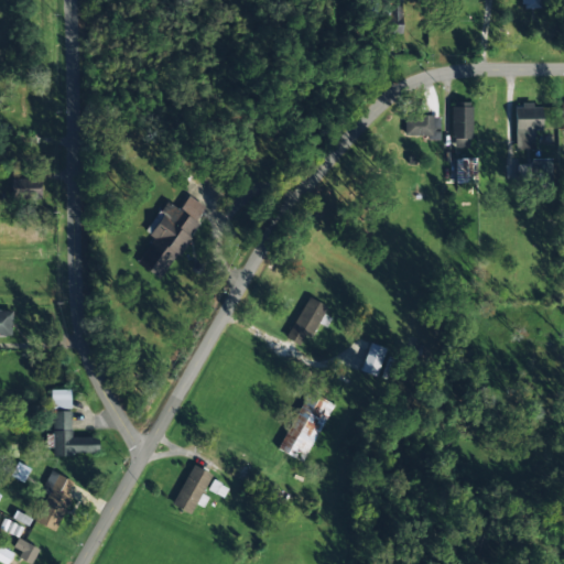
[(400,0),(380,0),(382,36),(402,36),(400,0)]
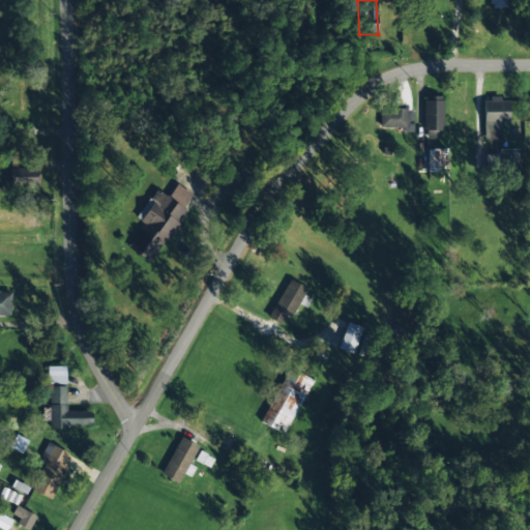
[(489,0),(489,8),(508,8),(507,0),(489,0)]
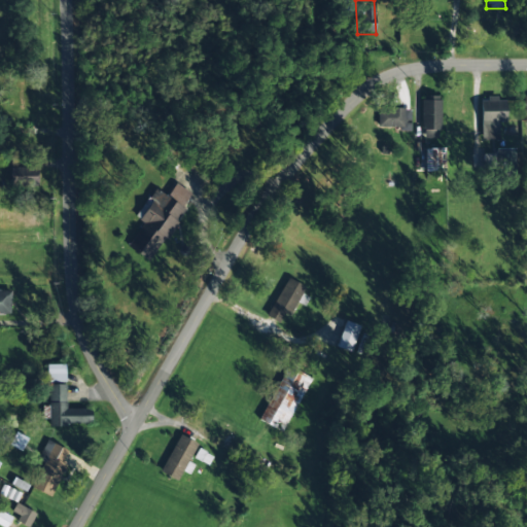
[(421,96),(421,130),(441,130),(441,97),(421,96)]
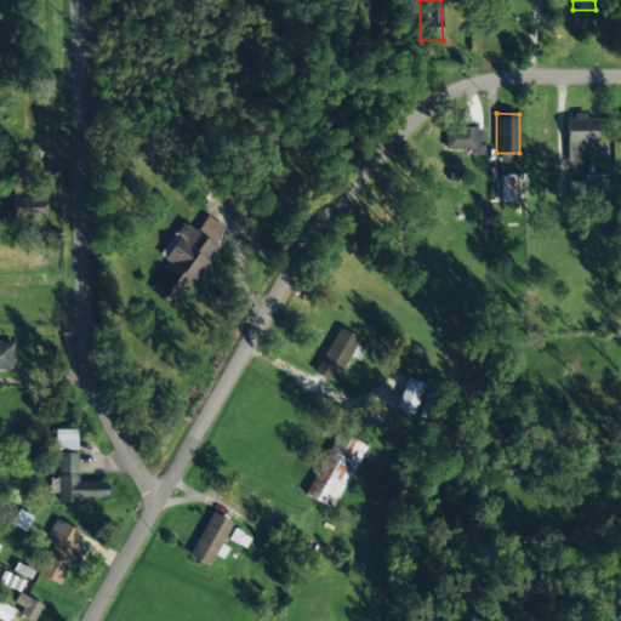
[(565,118),(567,165),(588,165),(588,144),(596,143),(596,117),(565,118)]
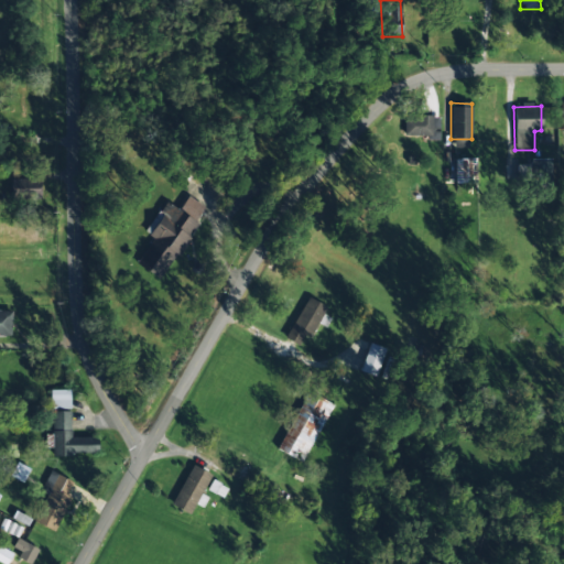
[(438,141),(440,117),(404,116),(403,136),(427,137),(426,140),(438,141)]
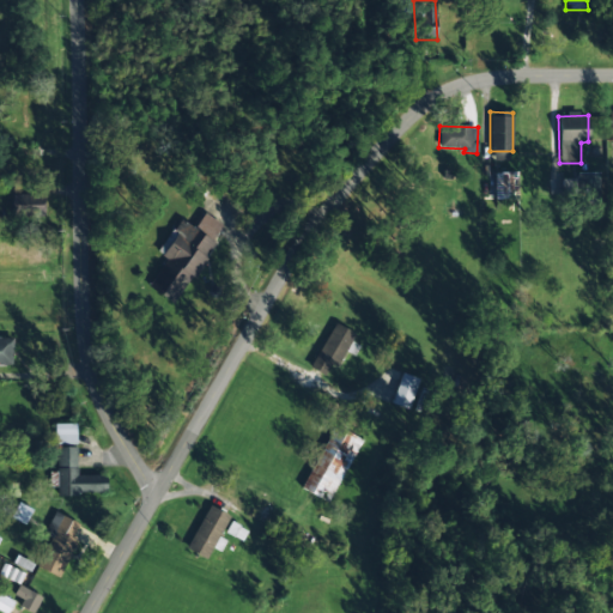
[(516,173),(493,173),(493,200),(517,200),(516,173)]
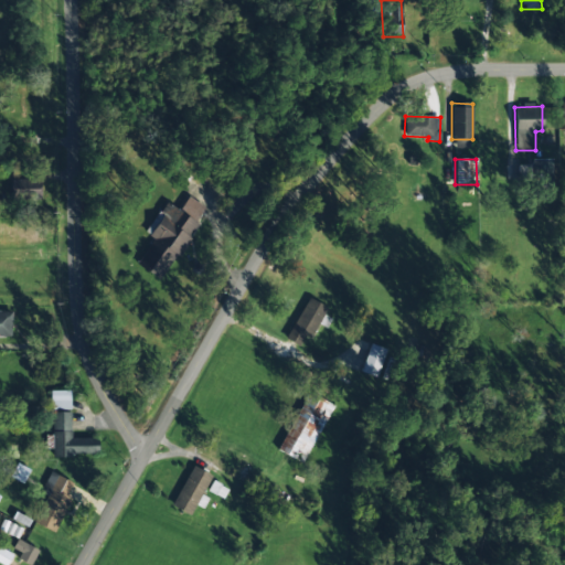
[(531,160),(531,166),(518,166),(519,183),(553,183),(552,159),(531,160)]
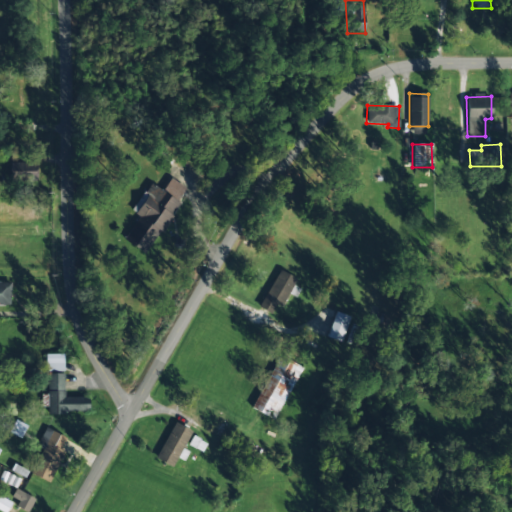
[(150,183),(132,211),(139,216),(123,241),(145,254),(187,189),(170,178),(162,191),(150,183)]
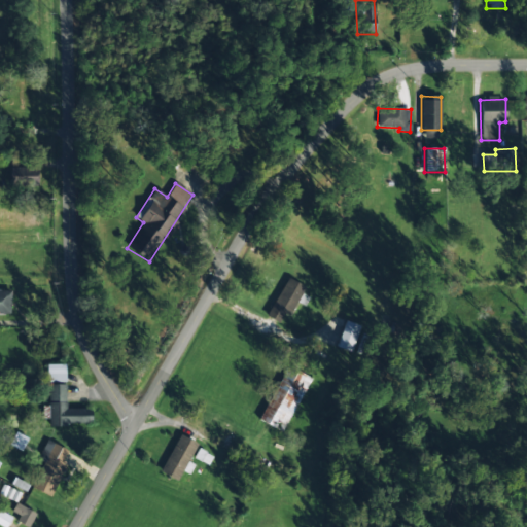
[(266,316),(279,323),(284,313),(288,316),(300,297),(305,287),(287,278),(266,316)]
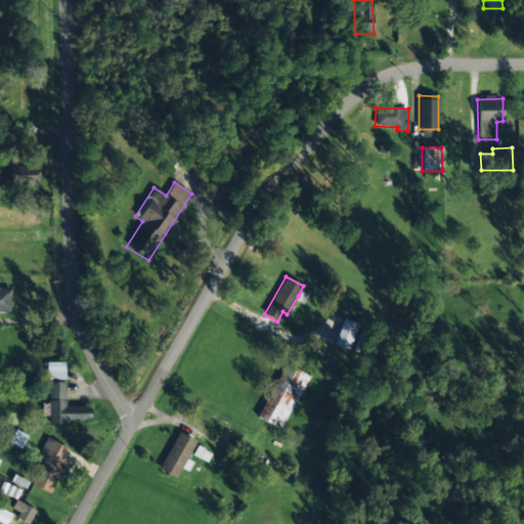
[(10,289),(0,289),(0,312),(10,312),(10,289)]
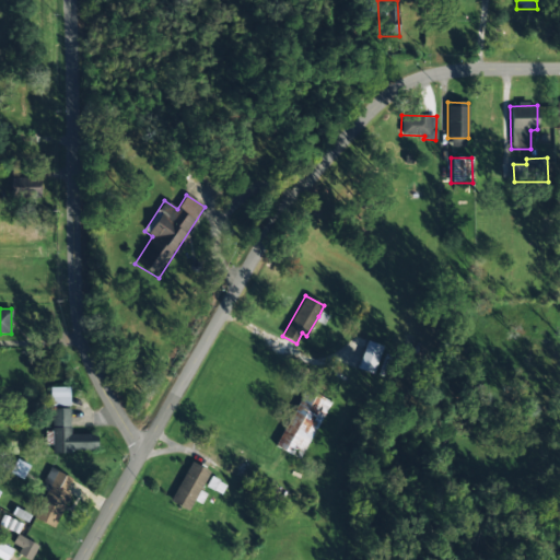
[(373,374),(383,347),(366,341),(357,369),(373,374)]
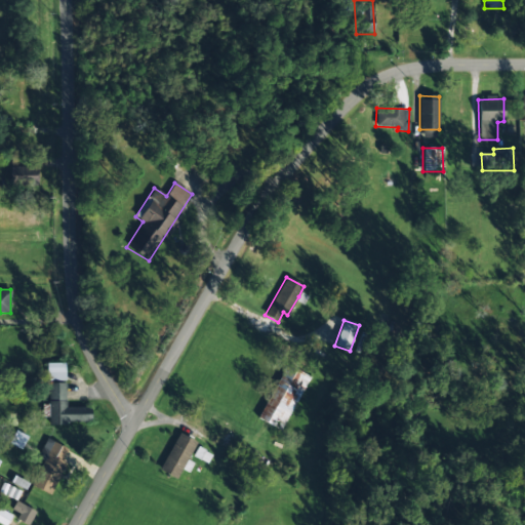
[(65,363),(46,363),(47,381),(66,380),(65,363)]
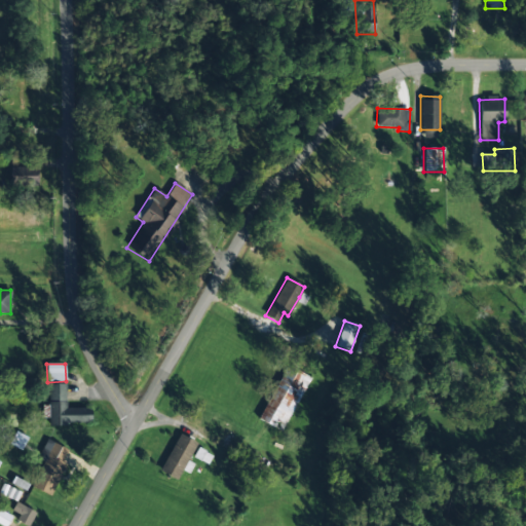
[(258,419),(282,431),(310,377),(287,365),(258,419)]
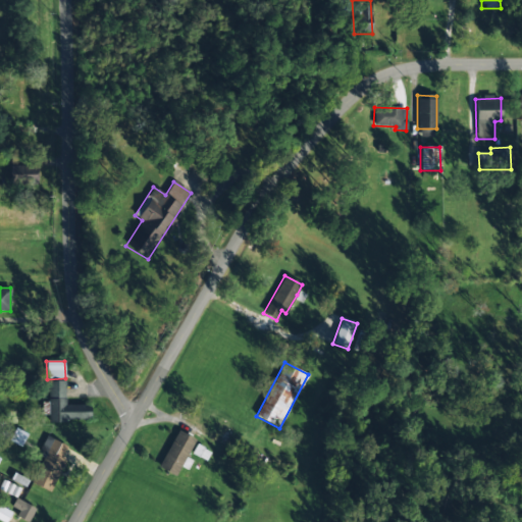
[(64,380),(48,381),(49,421),(91,421),(90,405),(65,405),(64,380)]
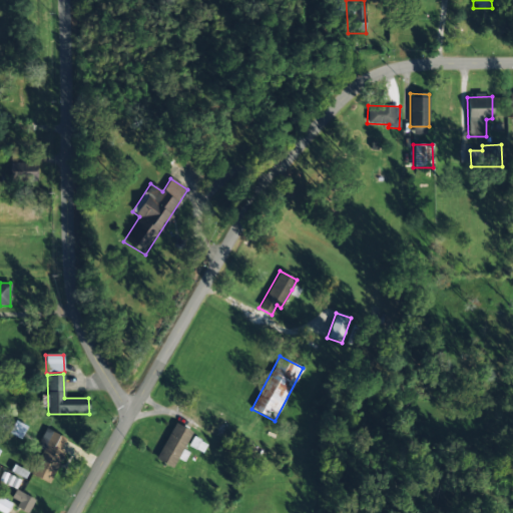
[(9,434),(18,437),(22,426),(14,423),(9,434)]
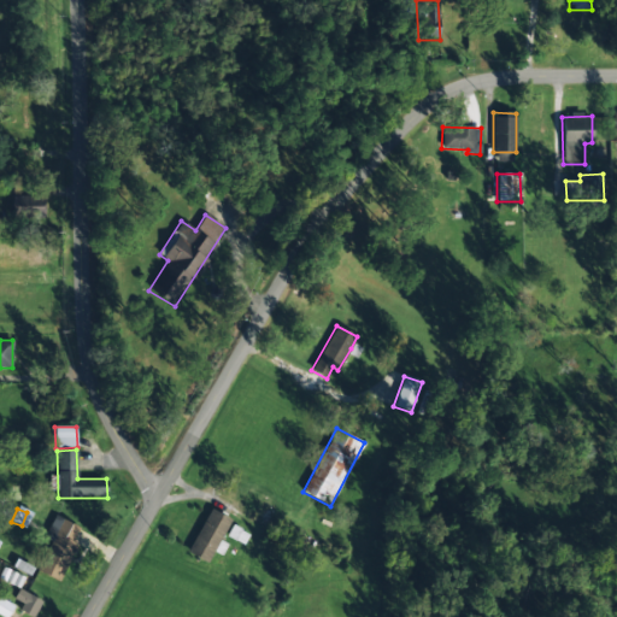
[(227,545),(221,542),(230,518),(207,509),(189,554),(209,562),(213,552),(222,556),(227,545)]
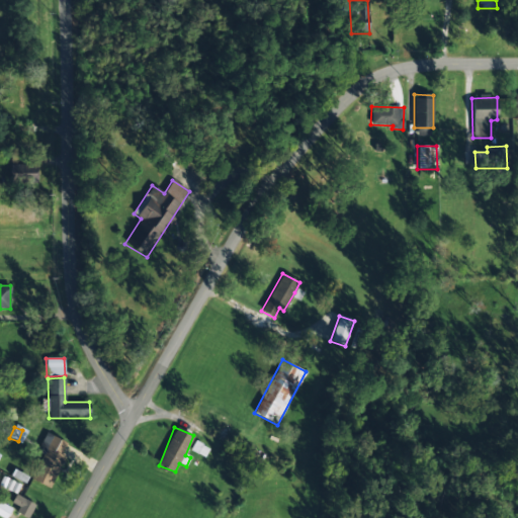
[(42,454),(31,480),(50,488),(69,443),(45,433),(36,451),(42,454)]
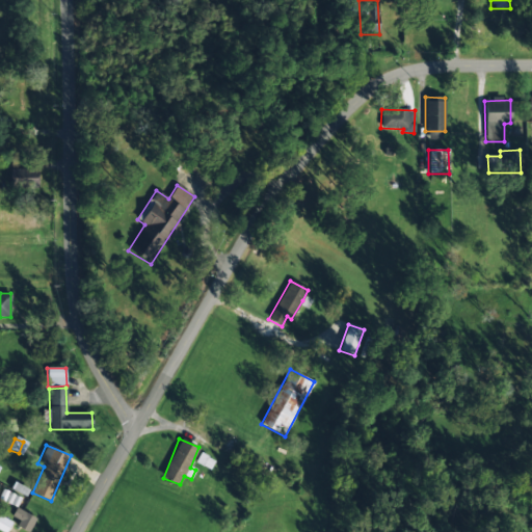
[(210,470),(214,460),(200,454),(195,462),(210,470)]
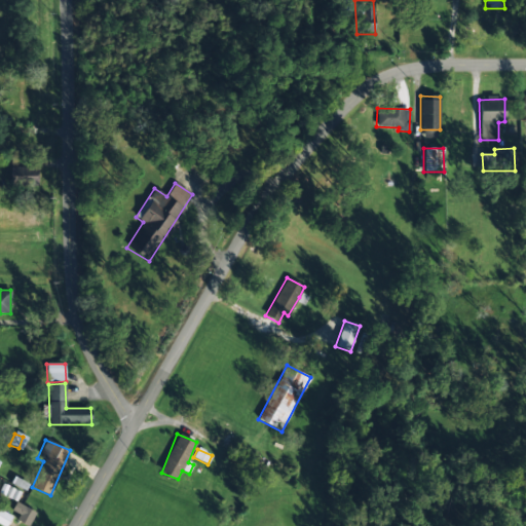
[(0,493),(16,501),(21,492),(3,484),(0,490),(0,493)]
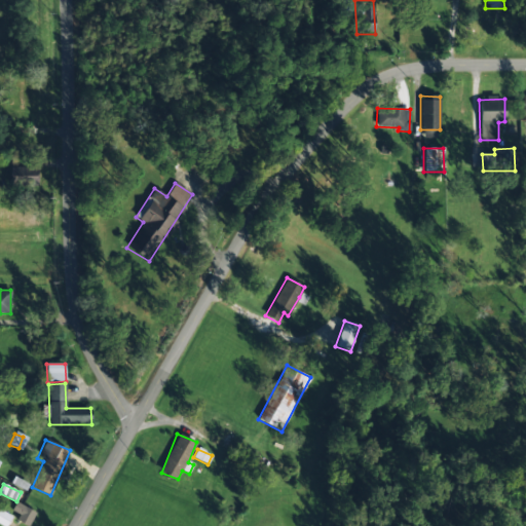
[(29,525),(35,511),(14,503),(11,511),(20,514),(16,522),(27,525),(29,525)]
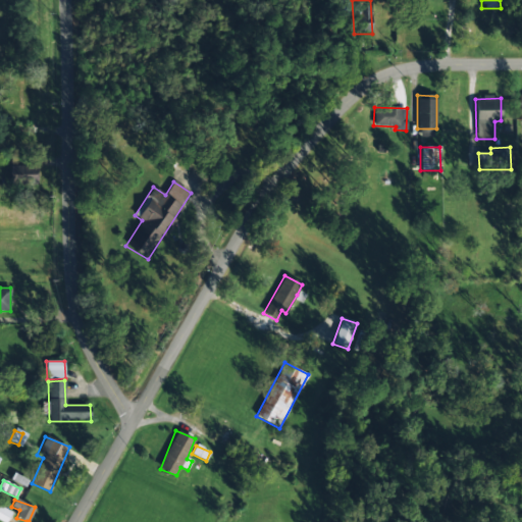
[(6,521),(12,512),(0,506),(0,520),(3,521),(6,521)]
